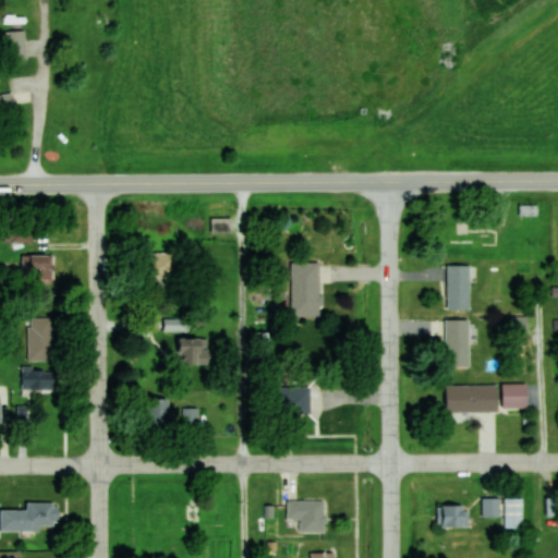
[(0,110),(15,105),(11,92),(0,95),(0,110)]
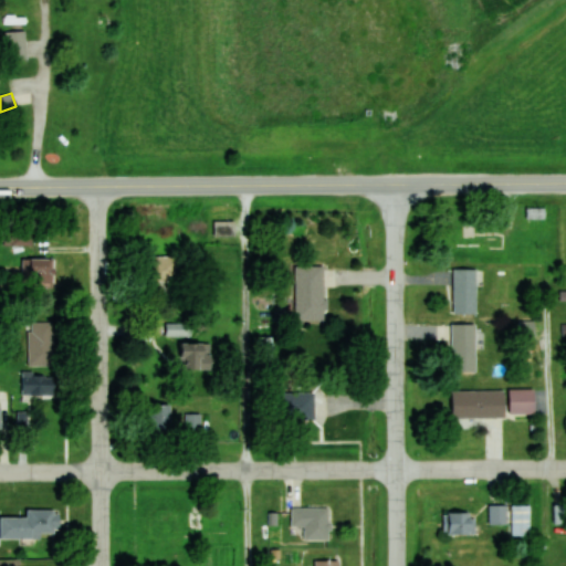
[(545,209),(525,209),(525,229),(545,229),(545,209)]
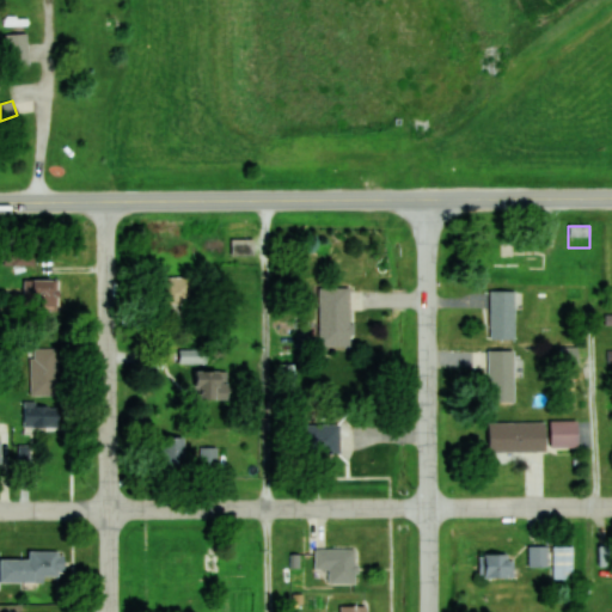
[(254,254),(254,239),(231,239),(231,254),(254,254)]
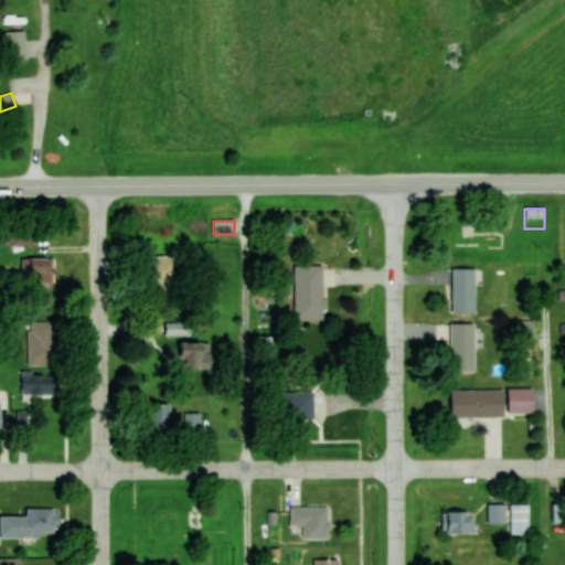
[(146,281),(179,281),(179,256),(146,256),(146,281)]
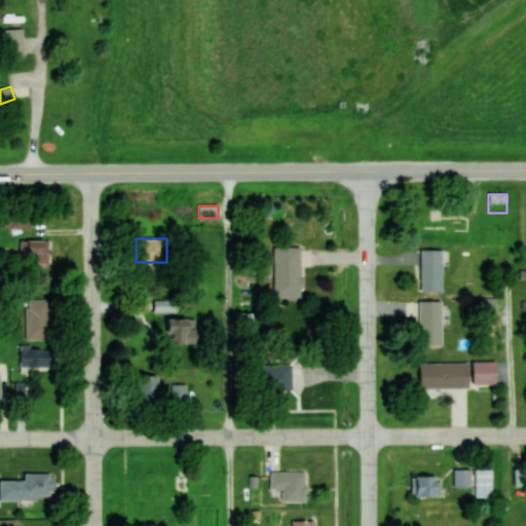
[(50,239),(25,239),(25,264),(50,264),(50,239)]
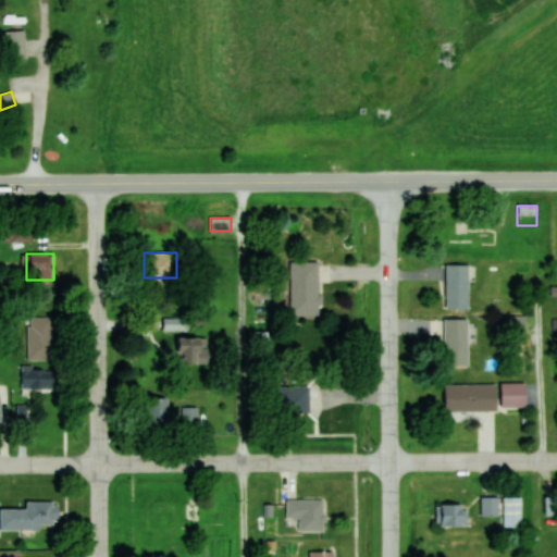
[(291,314),(319,314),(320,261),(291,261),(291,314)]
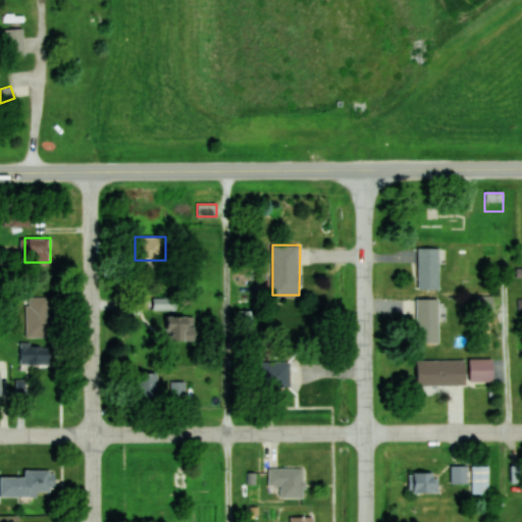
[(417,289),(439,289),(439,248),(417,248),(417,289)]
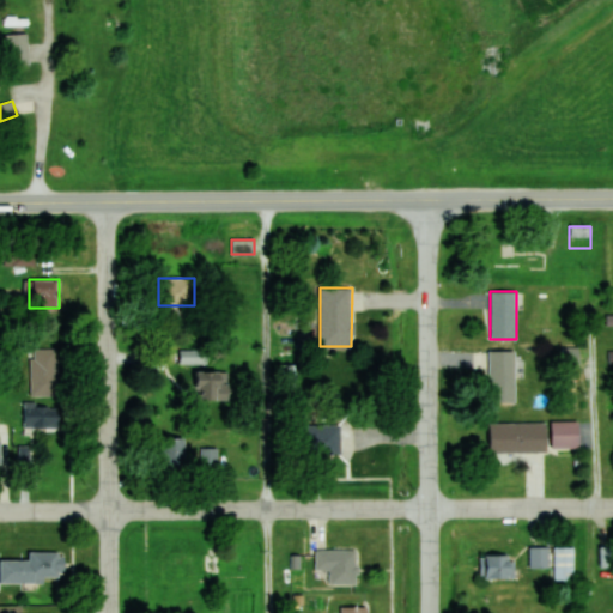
[(58,349),(30,349),(30,396),(58,395),(58,349)]
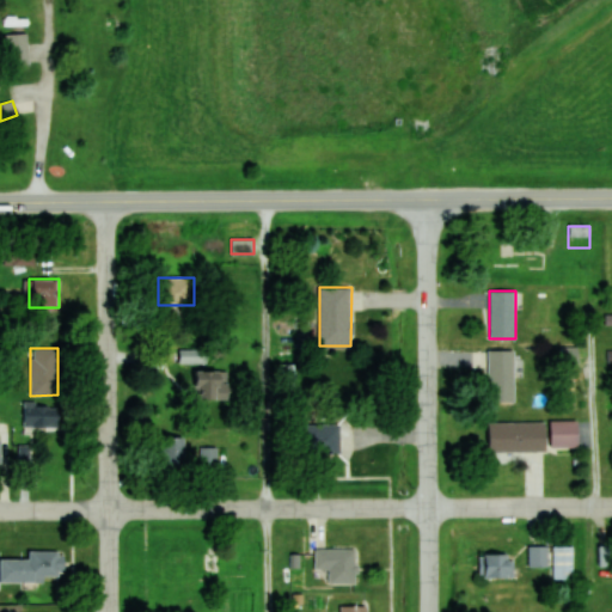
[(514,401),(514,350),(489,350),(489,401),(514,401)]
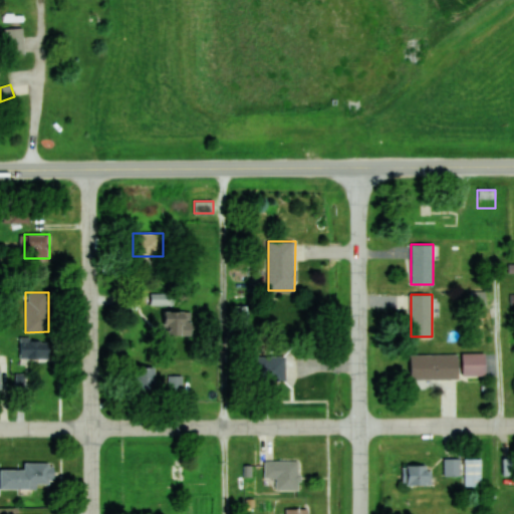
[(192,310),(163,310),(163,334),(192,334),(192,310)]
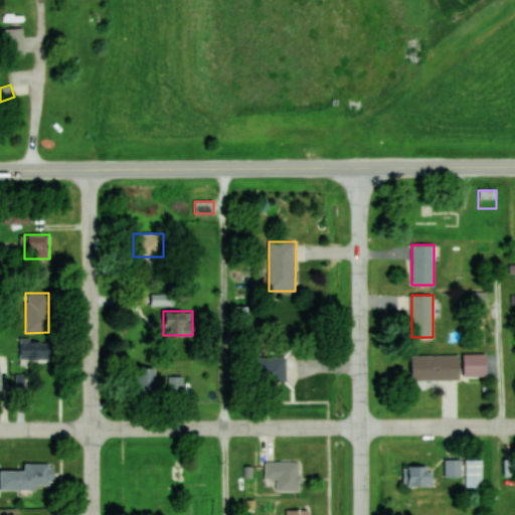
[(19,359),(48,359),(48,339),(19,339),(19,359)]
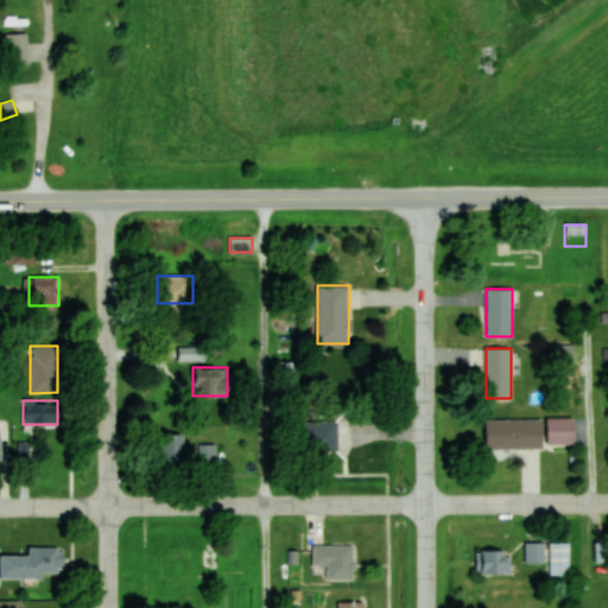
[(546,444),(574,444),(574,417),(546,417),(546,444)]
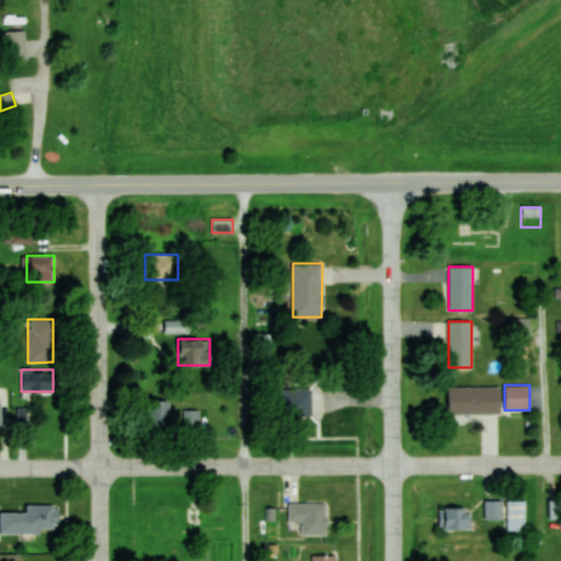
[(500,387),(448,387),(448,412),(500,412),(500,387)]
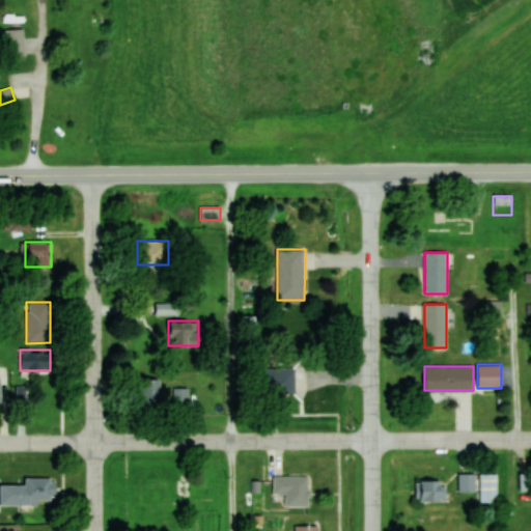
[(296,395),(296,367),(263,367),(263,395),(296,395)]
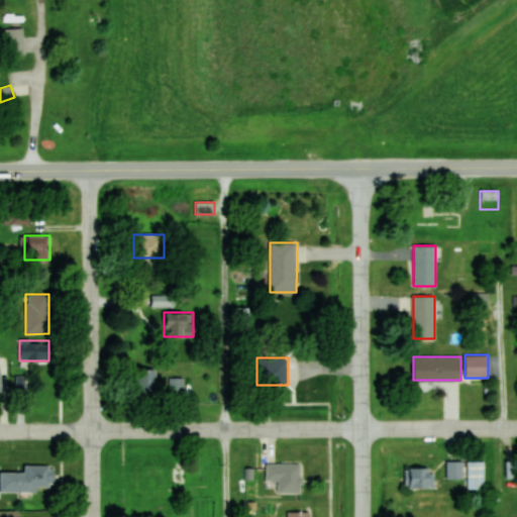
[(156,394),(156,368),(136,368),(136,394),(156,394)]
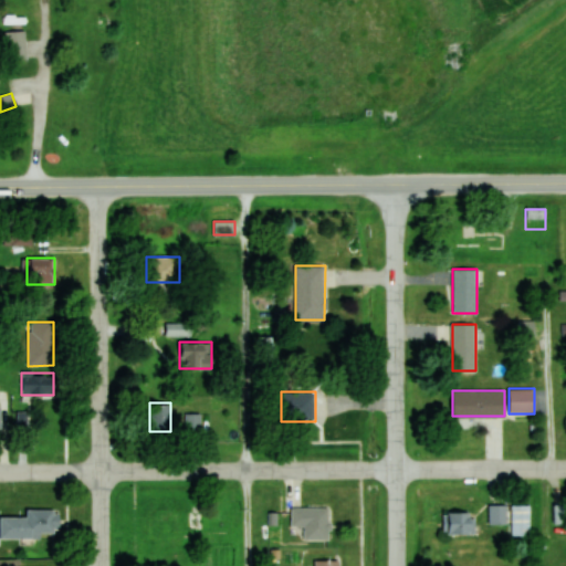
[(182,413),(182,435),(200,435),(200,413),(182,413)]
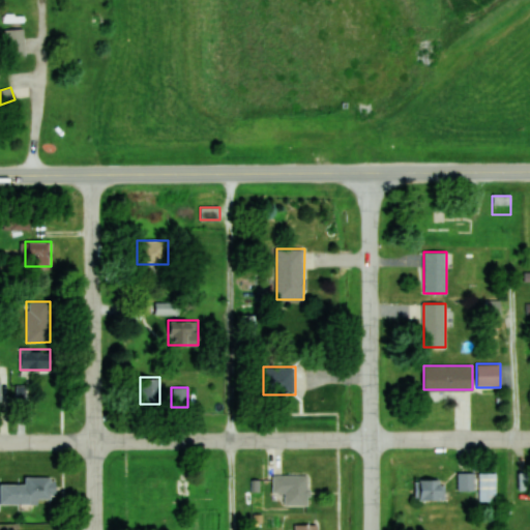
[(517,491),(529,491),(529,472),(517,473),(517,491)]
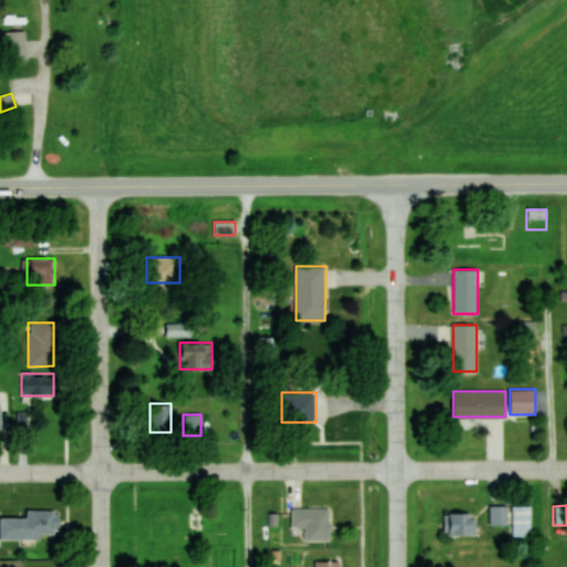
[(488,526),(507,526),(507,506),(488,506),(488,526)]
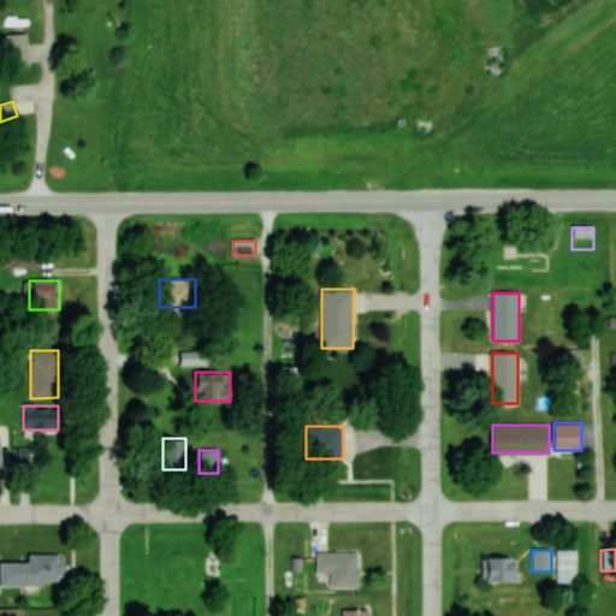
[(555,586),(576,586),(576,550),(555,550),(555,586)]
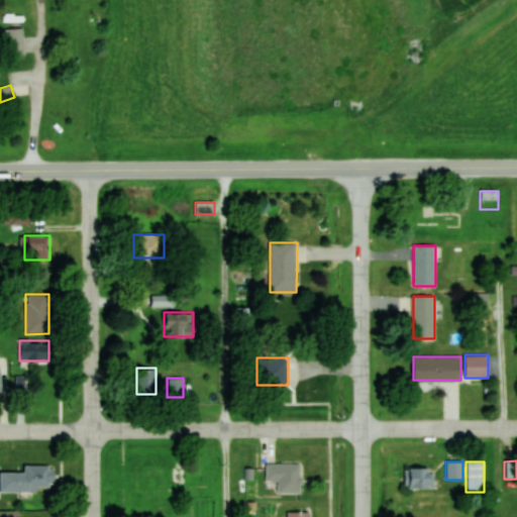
[(266,482),(277,482),(277,494),(301,494),(301,463),(266,463),(266,482)]
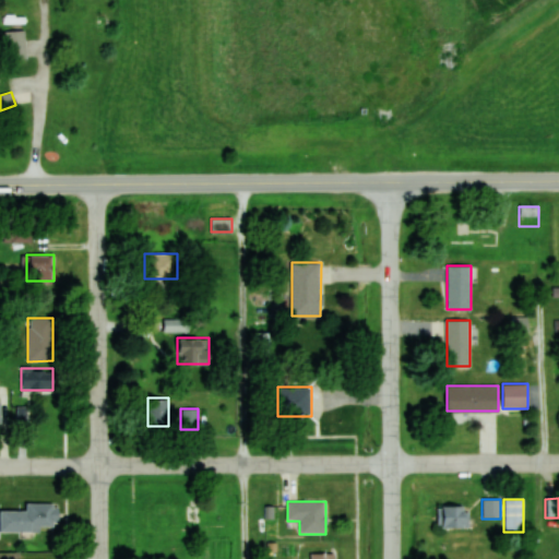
[(40,533),(40,527),(58,527),(58,504),(26,503),(26,511),(0,511),(0,532),(40,533)]
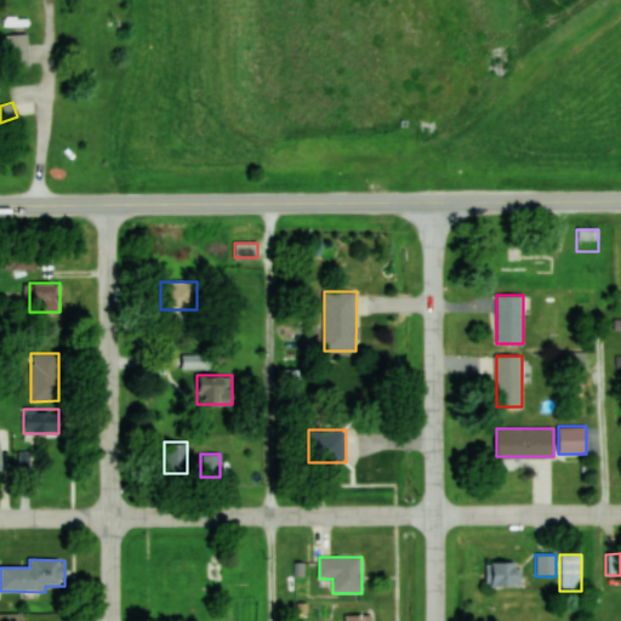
[(485,562),(485,587),(520,587),(520,562),(485,562)]
